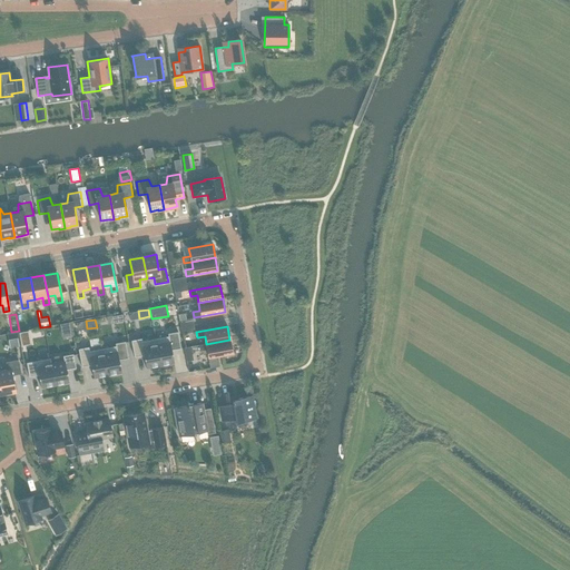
[(29,331),(19,333),(21,346),(31,344),(29,331)]
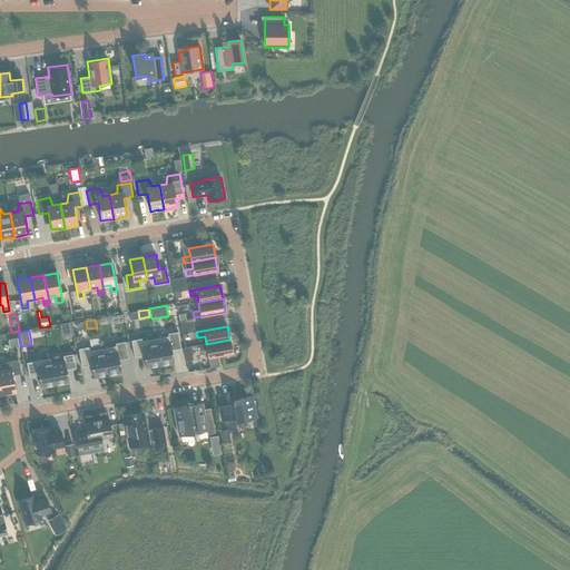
[(168,336),(155,338),(160,366),(174,363),(172,351),(180,349),(178,332),(167,334),(168,336)]
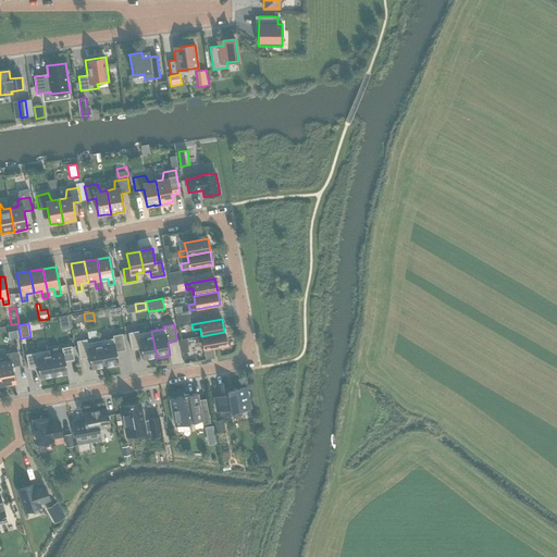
[(16,325),(8,327),(9,334),(17,333),(16,325)]
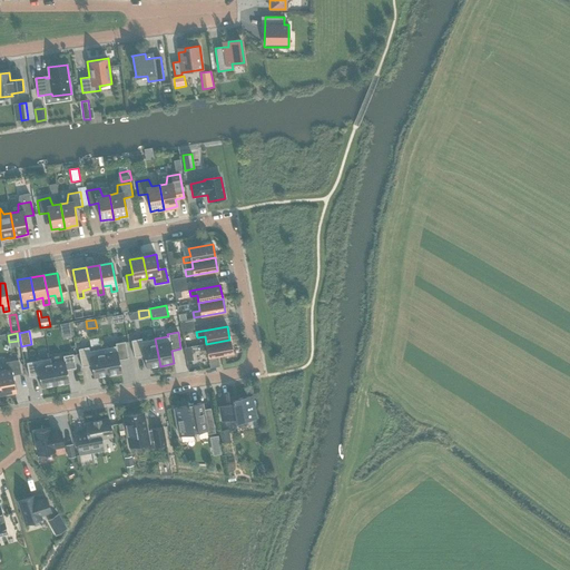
[(141,338),(131,341),(134,357),(144,355),(146,369),(160,366),(155,338),(141,341),(141,338)]
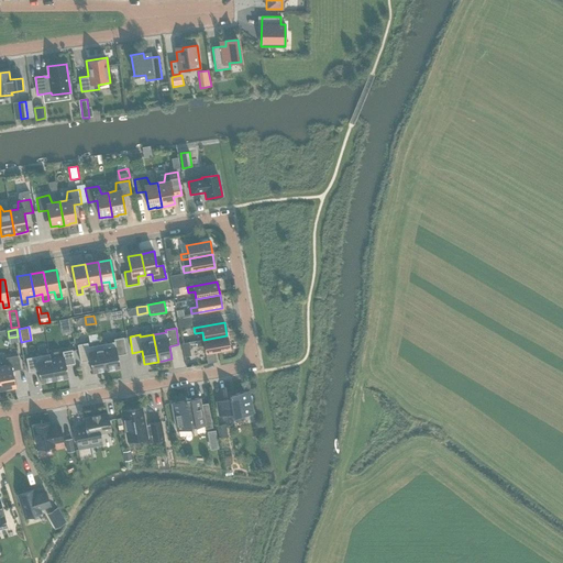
[(206,353),(229,349),(227,335),(203,340),(197,341),(197,346),(205,345),(206,353)]
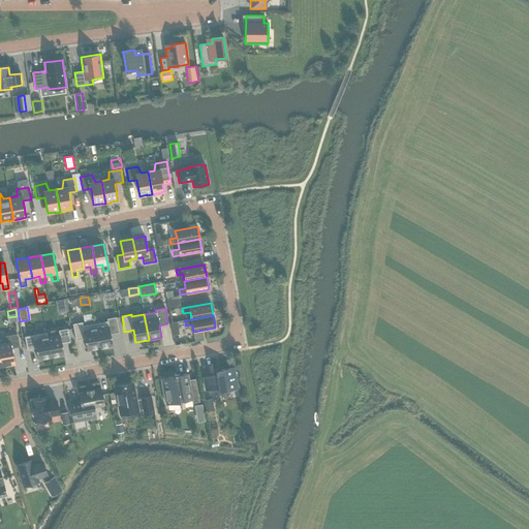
[(107,321),(95,323),(99,349),(113,346),(111,335),(119,333),(116,317),(106,318),(107,321)]
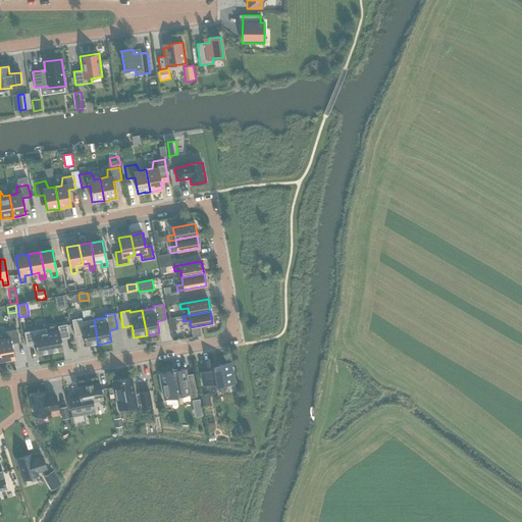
[(81,318),(71,319),(74,336),(84,334),(86,347),(98,345),(94,319),(82,321),(81,318)]
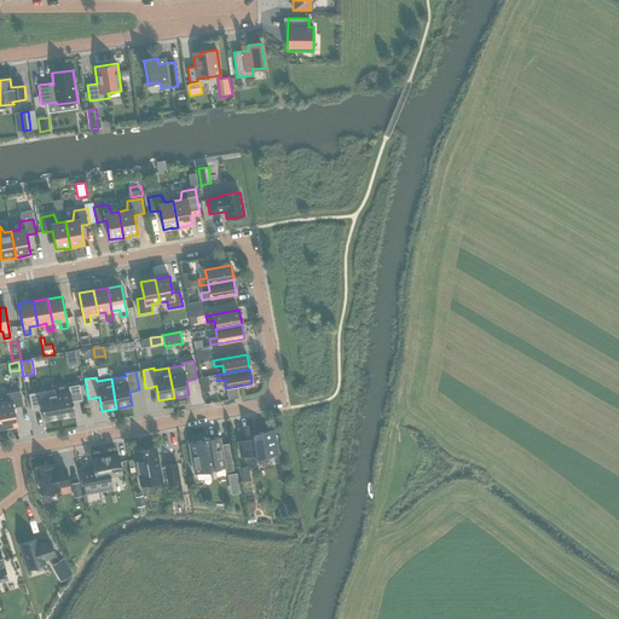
[(69,392),(56,394),(61,418),(75,416),(73,401),(82,400),(80,385),(68,387),(69,392)]
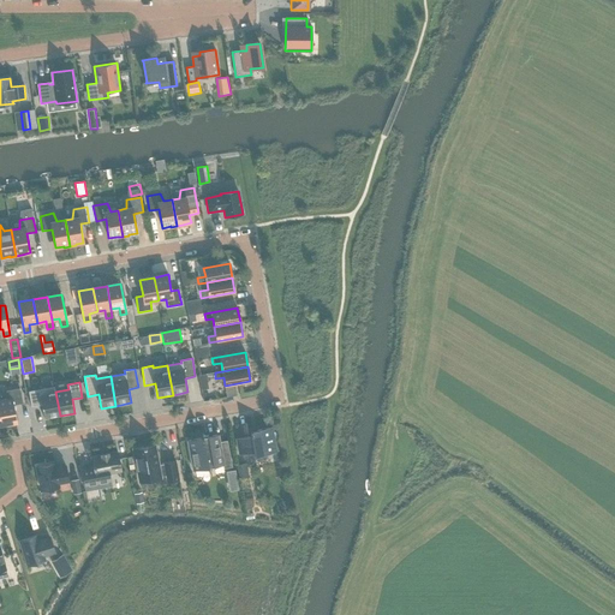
[(54,387),(29,392),(31,407),(42,405),(45,419),(60,416),(55,392),(54,387)]
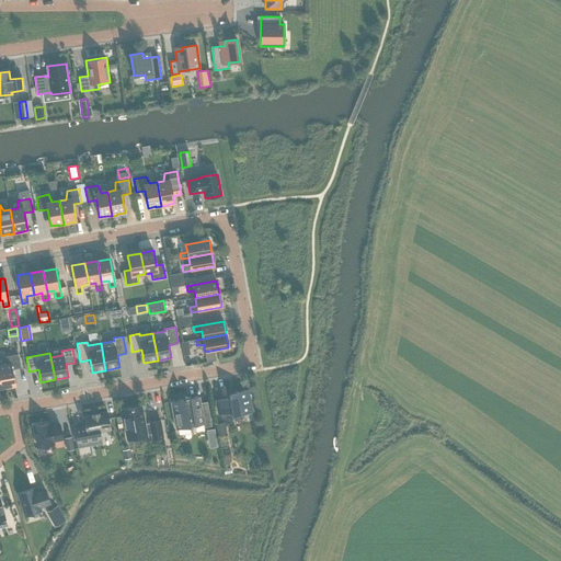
[(18,354),(6,356),(6,365),(0,365),(0,377),(2,389),(15,387),(12,369),(21,368),(18,354)]
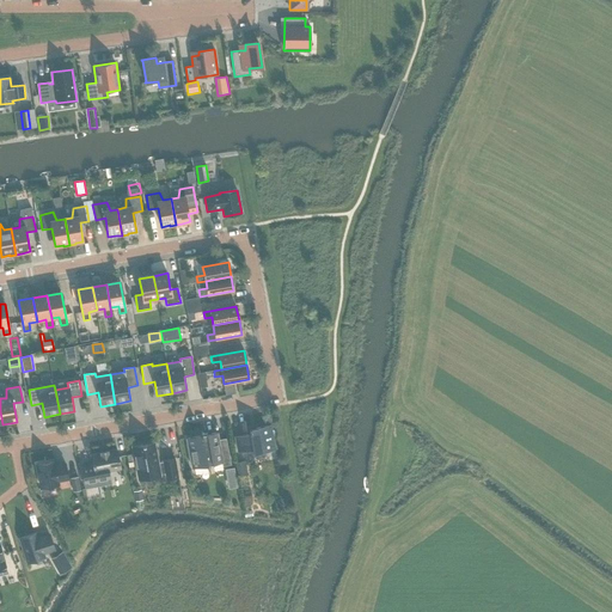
[(250,434),(236,436),(239,452),(252,450),(254,453),(274,450),(269,426),(249,430),(250,434)]
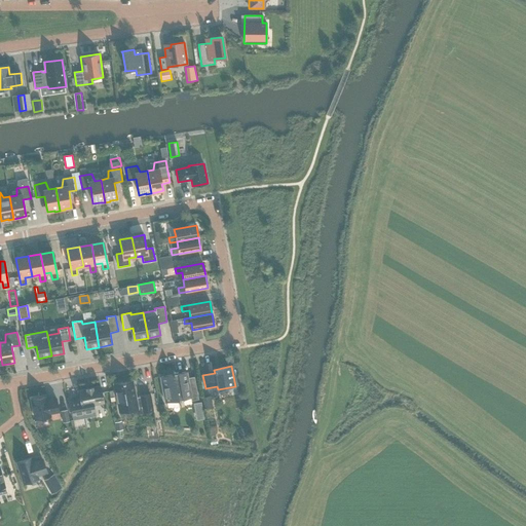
[(191,398),(191,401),(198,400),(194,377),(188,378),(187,372),(178,373),(178,372),(174,373),(174,374),(160,377),(165,403),(191,398)]
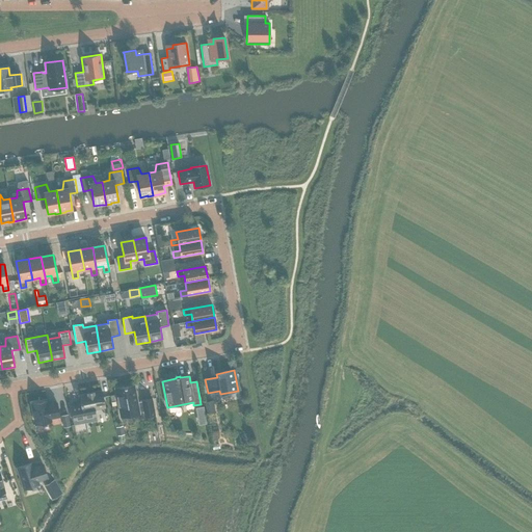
[(122,420),(138,417),(137,413),(143,410),(144,417),(155,415),(152,399),(136,401),(133,386),(116,389),(122,420)]
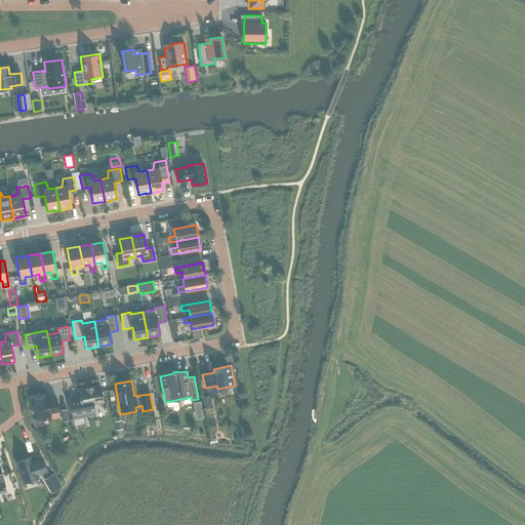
[(104,402),(101,386),(92,388),(92,387),(86,388),(86,389),(78,390),(80,400),(70,401),(73,415),(94,411),(93,404),(104,402)]
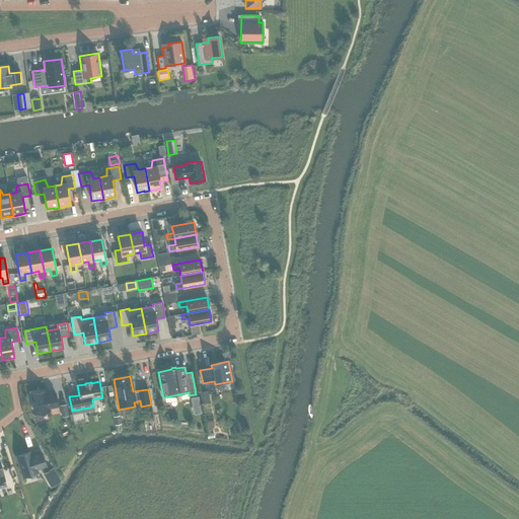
[(208,390),(200,392),(202,403),(210,402),(208,390)]
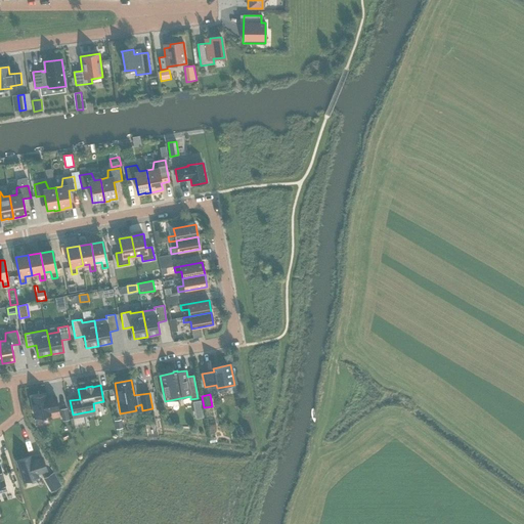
[(58,410),(56,397),(47,399),(46,395),(31,398),(35,418),(50,416),(49,412),(58,410)]
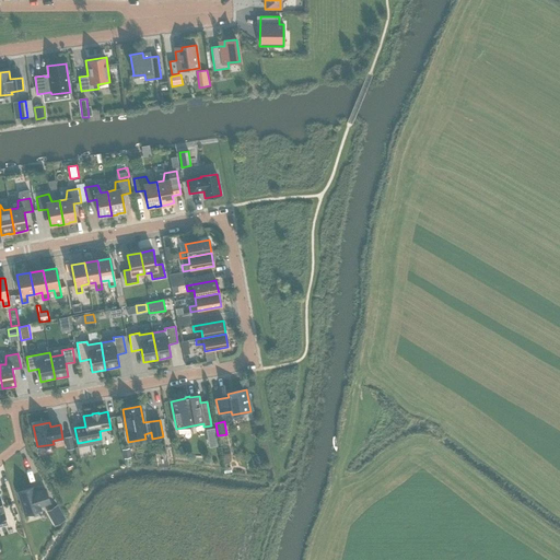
[(214,428),(206,430),(209,447),(218,446),(214,428)]
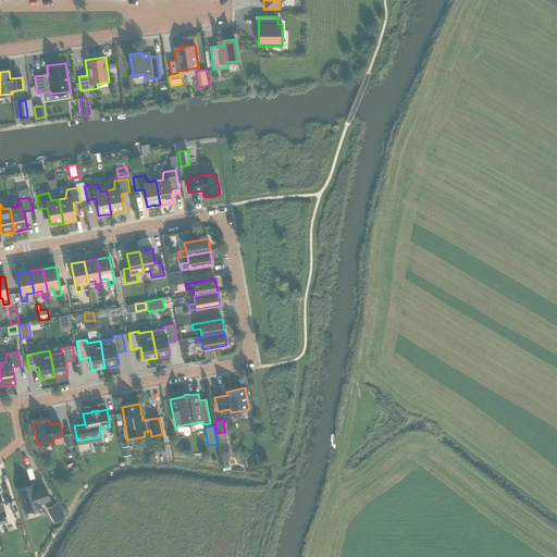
[(72,434),(64,435),(66,448),(74,447),(72,434)]
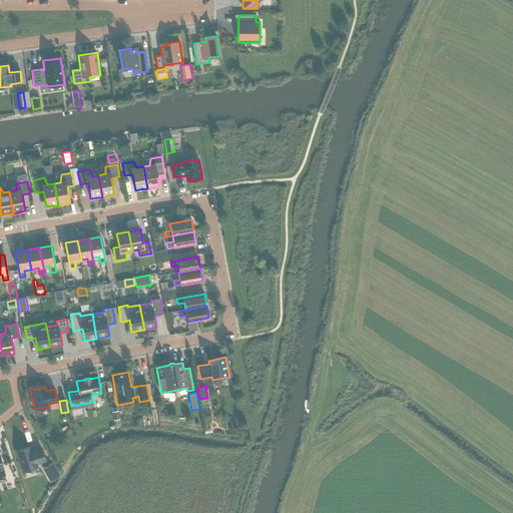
[(118,411),(111,412),(113,421),(120,419),(118,411)]
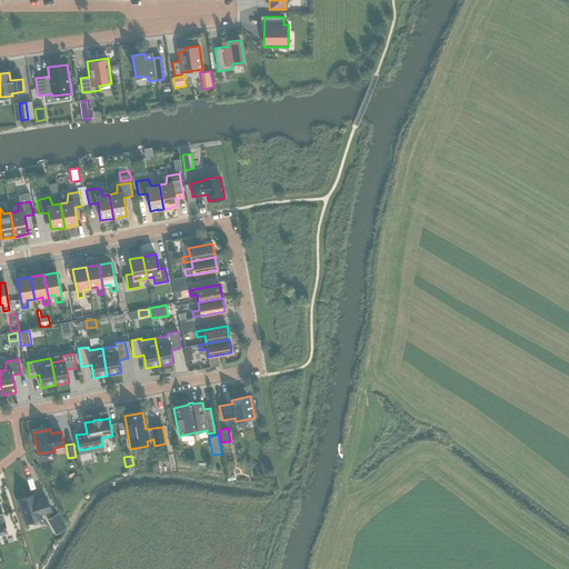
[(46,497),(36,500),(33,496),(18,500),(26,523),(41,518),(40,515),(50,511),(46,497)]
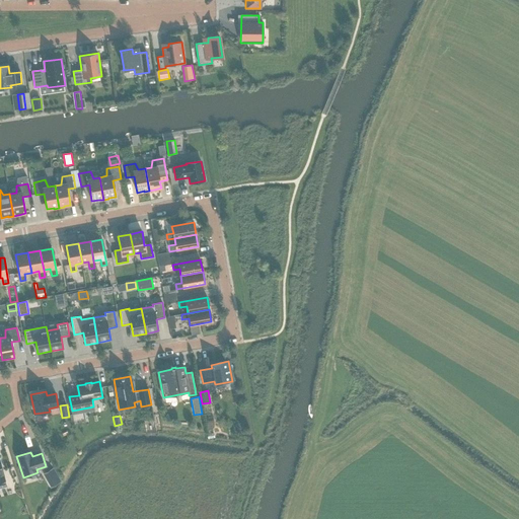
[(53,468),(43,474),(47,480),(51,478),(57,474),(53,468)]
